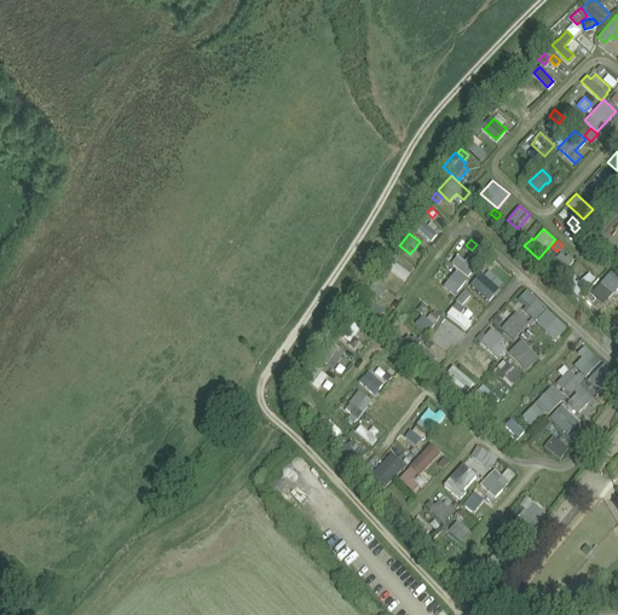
[(571,261),(565,255),(560,251),(553,260),(546,253),(539,259),(556,277),(571,261)]
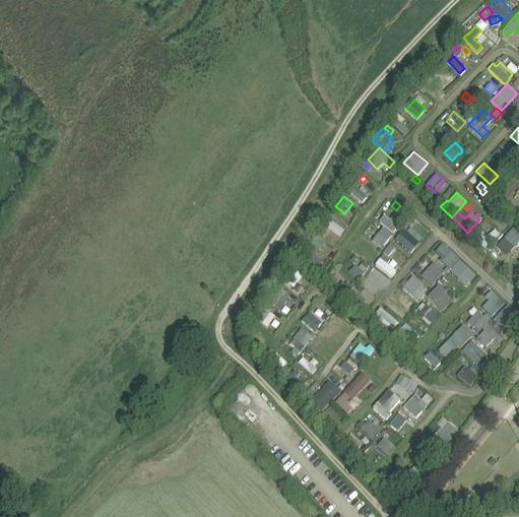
[(392,232),(402,219),(394,213),(390,218),(384,213),(379,219),(392,232)]
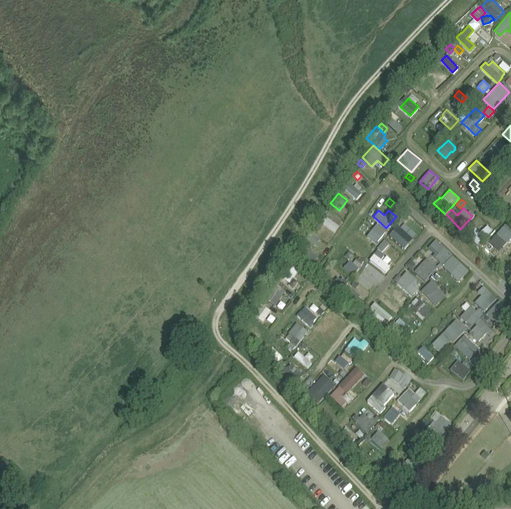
[(334,230),(339,225),(329,218),(325,223),(334,230)]
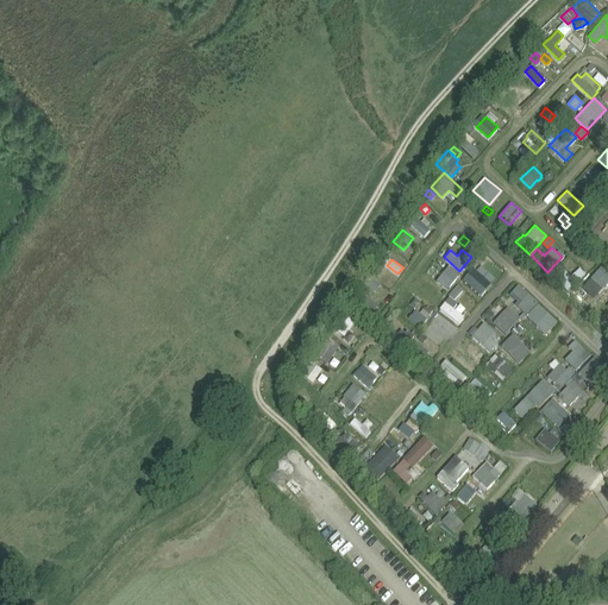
[(607,259),(590,276),(602,288),(607,281),(607,259)]
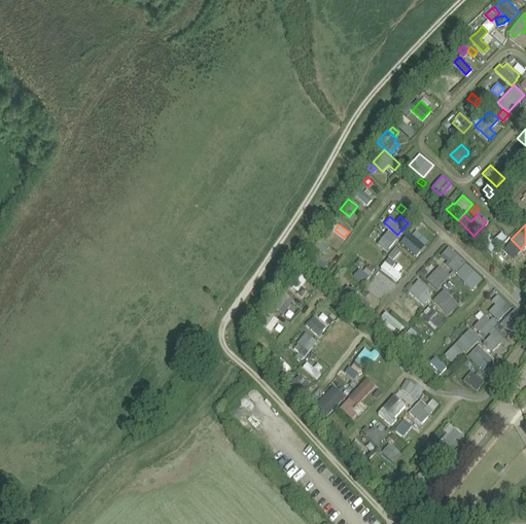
[(321,232),(326,236),(330,230),(325,225),(321,232)]
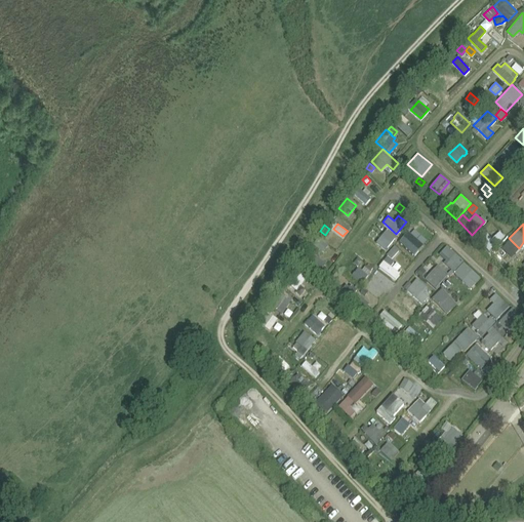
[(375,241),(385,249),(396,236),(387,228),(375,241)]
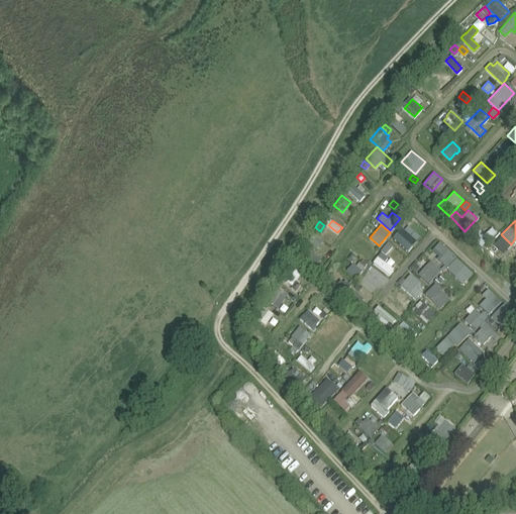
[(393,237),(407,250),(416,240),(401,227),(393,237)]
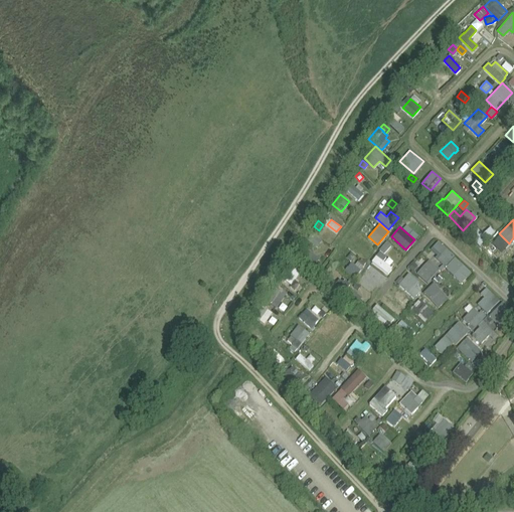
[(490,226),(484,231),(482,233),(476,227),(469,233),(479,245),(495,231),(490,226)]
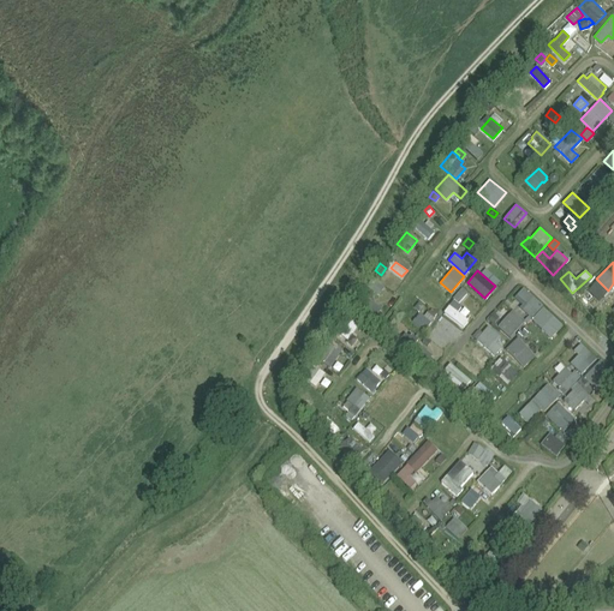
[(383,286),(373,277),(368,285),(379,293),(383,286)]
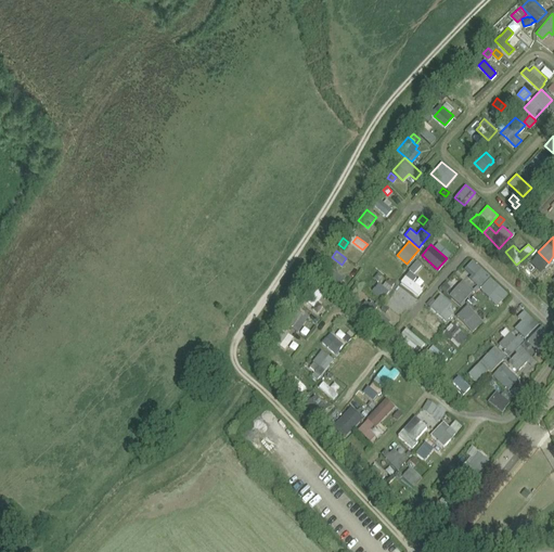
[(409,268),(413,272),(422,264),(416,259),(409,268)]
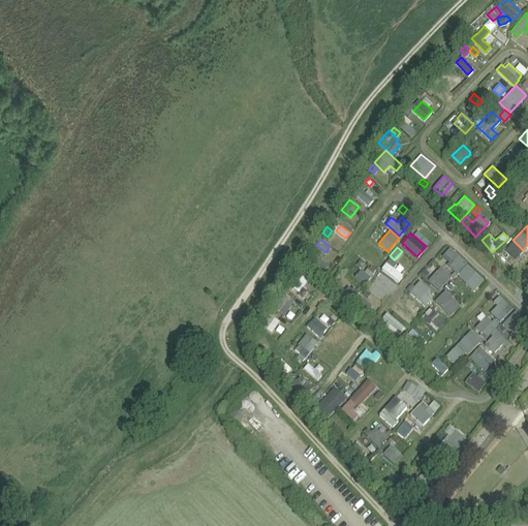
[(447,265),(457,273),(467,263),(451,247),(442,255),(449,261),(447,265)]
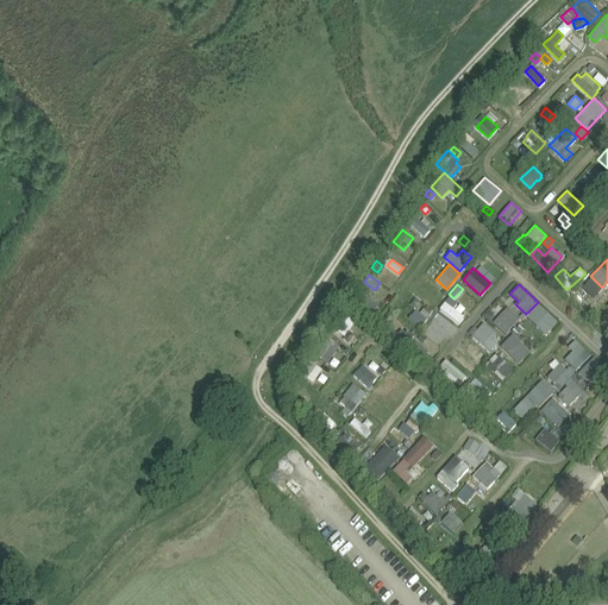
[(361,291),(356,296),(355,300),(351,304),(367,316),(373,310),(368,307),(373,301),(362,291),(361,291)]
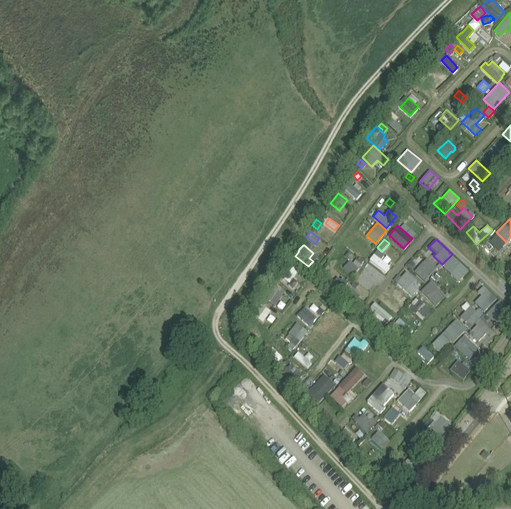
[(391,264),(393,261),(385,255),(382,258),(391,264)]
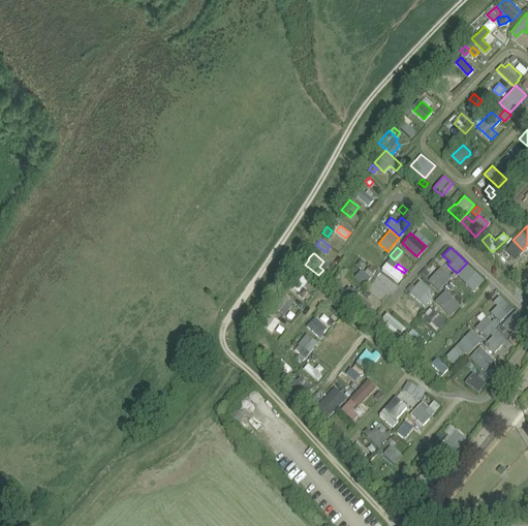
[(483,279),(466,265),(457,274),(473,289),(483,279)]
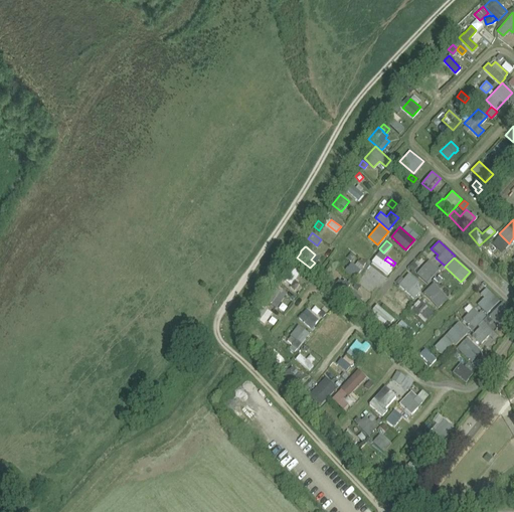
[(416,273),(426,282),(440,268),(430,259),(416,273)]
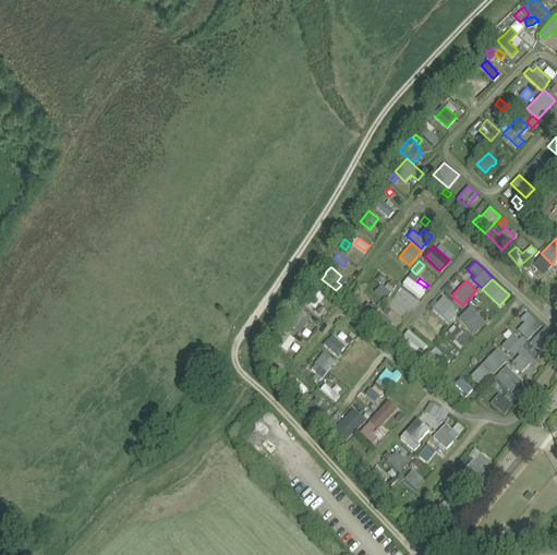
[(390,290),(384,286),(380,282),(373,291),(384,300),(390,292),(390,290)]
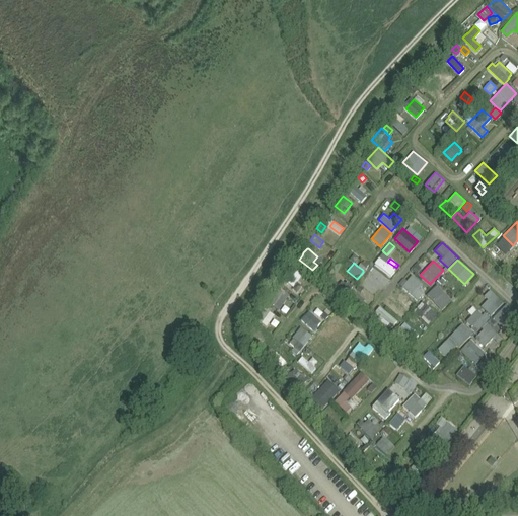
[(412,269),(416,272),(421,266),(417,263),(412,269)]
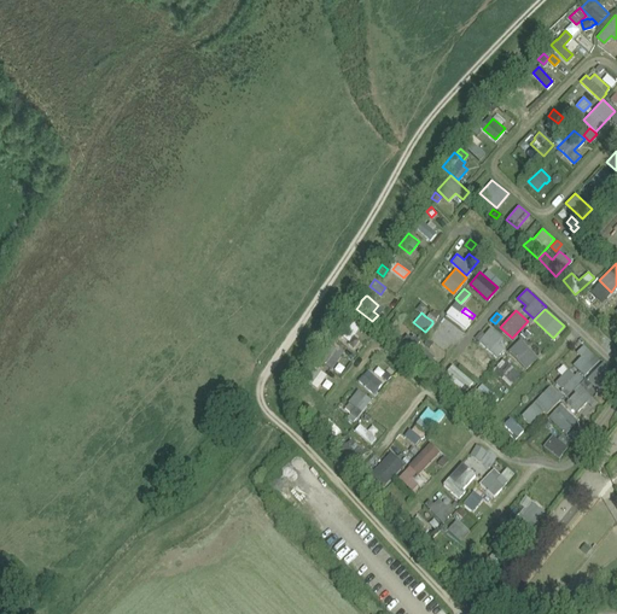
[(338,331),(349,340),(360,325),(349,316),(338,331)]
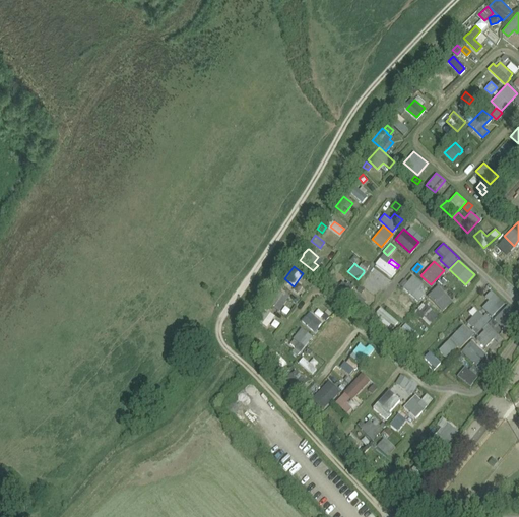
[(423,285),(411,275),(407,280),(402,286),(417,300),(424,294),(424,293),(419,288),(423,285)]
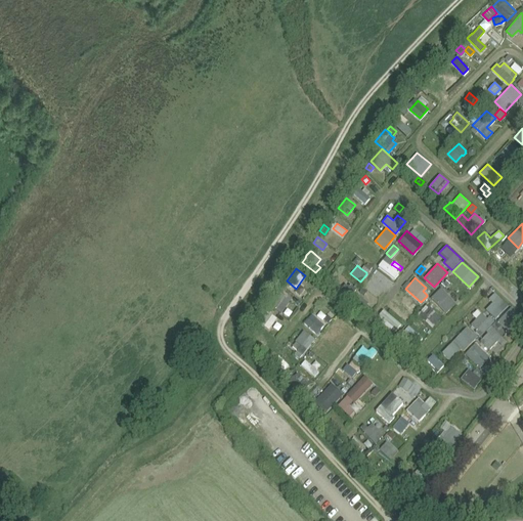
[(405,289),(410,283),(406,279),(401,286),(405,289)]
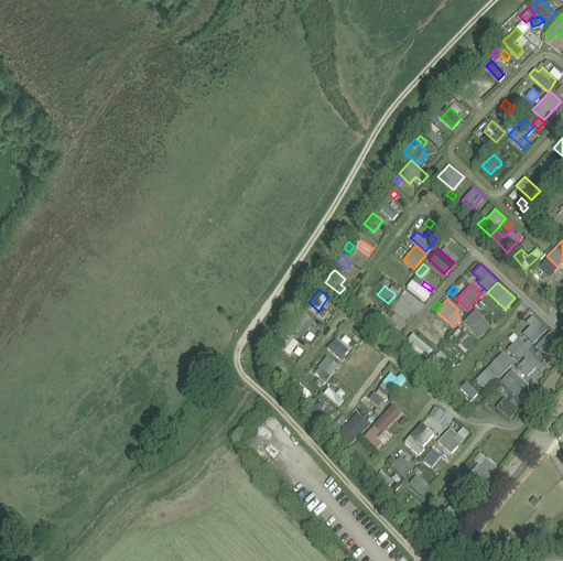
[(360,319),(370,326),(382,311),(377,306),(374,306),(371,305),(366,312),(365,311),(359,317),(360,319)]
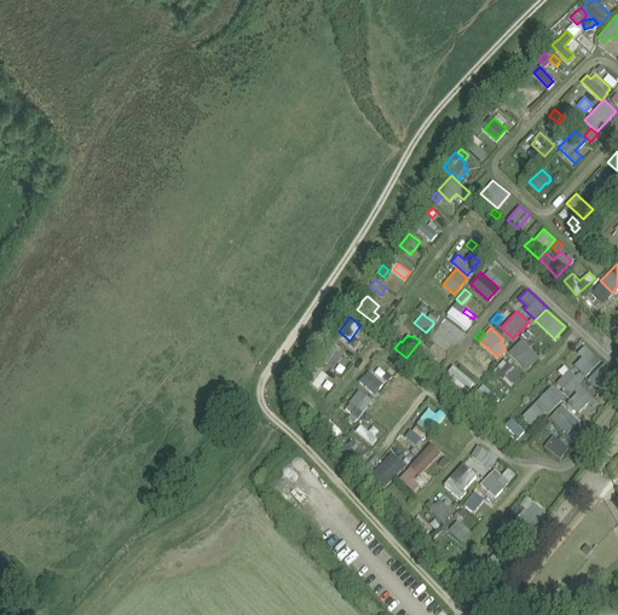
[(538,357),(521,338),(508,350),(526,369),(538,357)]
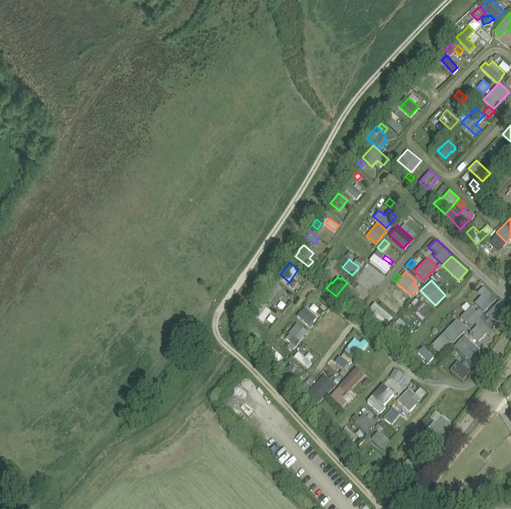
[(284,292),(272,284),(262,298),(274,305),(284,292)]
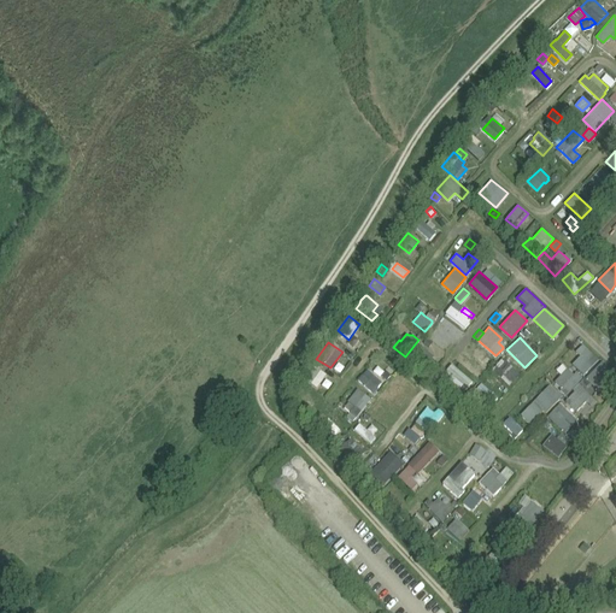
[(572,363),(584,375),(598,359),(582,343),(575,351),(580,355),(572,363)]
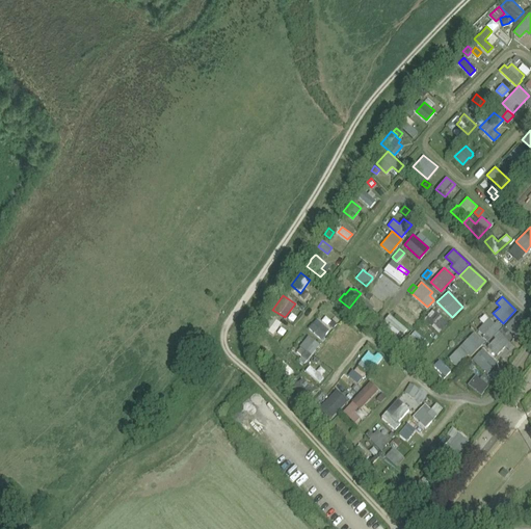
[(369,301),(360,313),(364,317),(373,306),(369,301)]
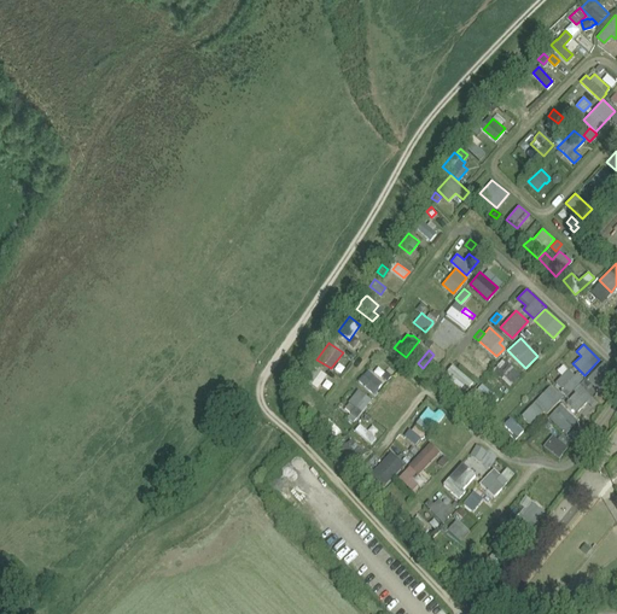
[(475,374),(485,363),(472,351),(463,362),(475,374)]
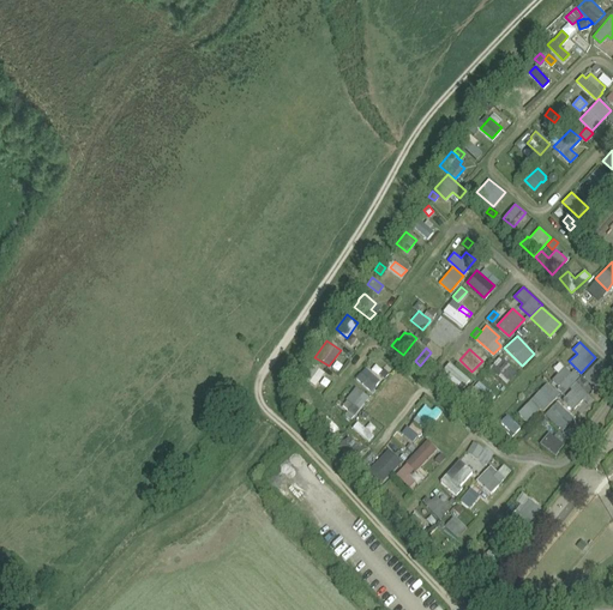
[(490,367),(506,382),(517,370),(500,355),(490,367)]
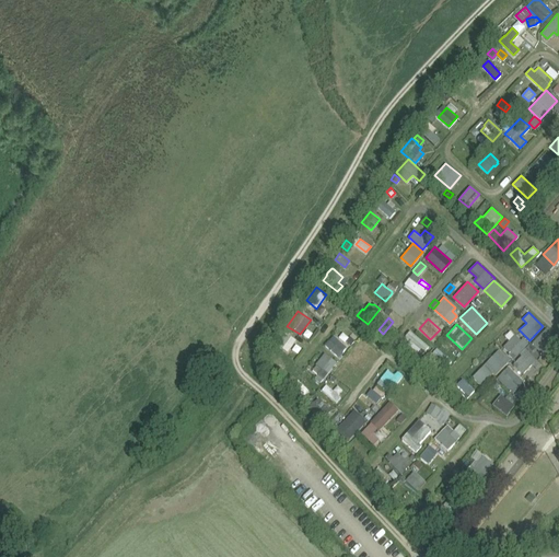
[(531,343),(538,350),(544,344),(548,348),(558,338),(546,327),(531,343)]
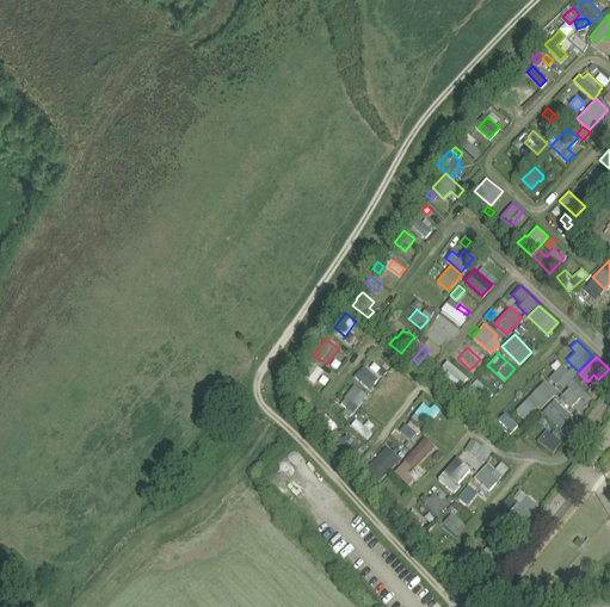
[(297,371),(314,382),(322,369),(312,361),(310,364),(305,359),(297,371)]
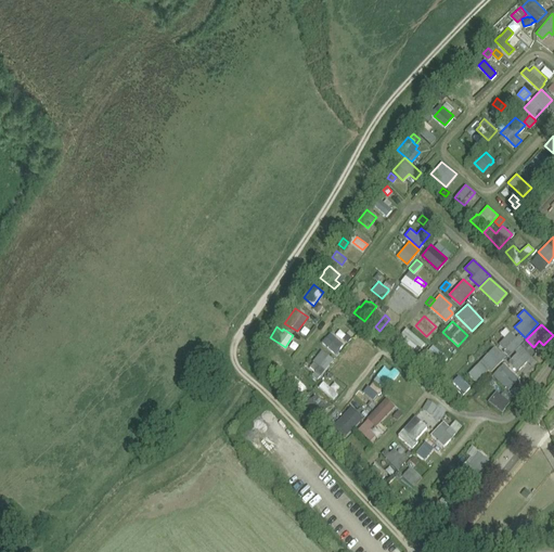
[(343,343),(330,331),(321,341),(335,354),(339,348),(338,347),(343,343)]
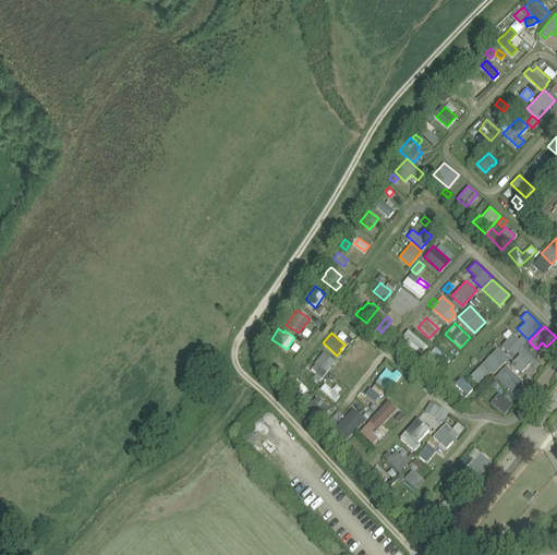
[(511,357),(525,341),(520,336),(518,338),(512,333),(511,333),(507,338),(500,345),(507,350),(506,351),(511,357)]
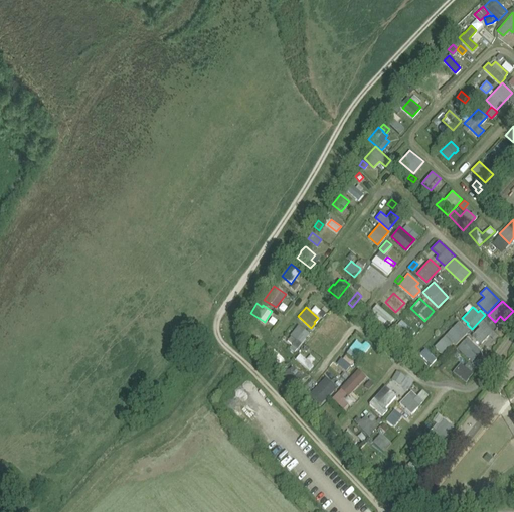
[(318,312),(322,316),(326,311),(322,308),(318,312)]
